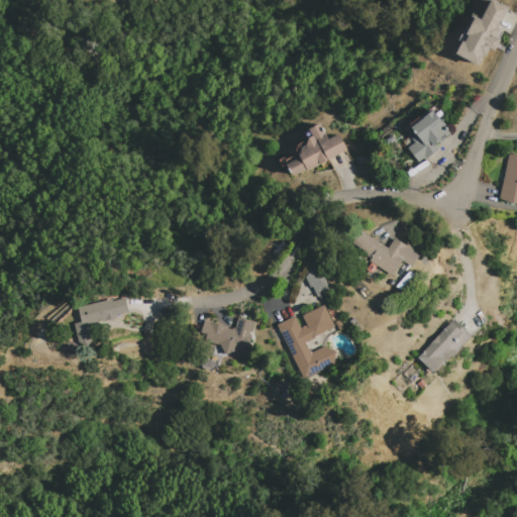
[(490,0),(492,0),(507,8),(498,27),(500,28),(496,36),(501,39),(494,53),(489,49),(485,58),(484,57),(480,65),(479,64),(478,66),(455,55),(462,40),(464,41),(468,35),(466,34),(476,16),(482,19),(490,0)]
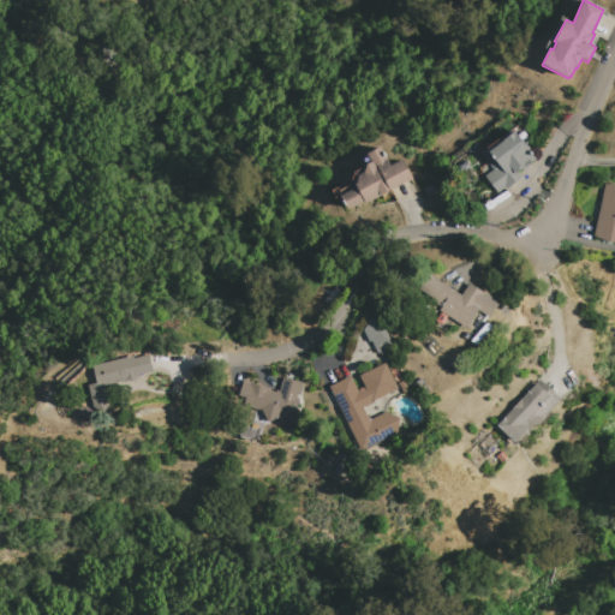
[(536,159),(527,165),(527,166),(518,173),(523,178),(507,190),(505,187),(496,193),(484,177),(494,169),(489,165),(491,163),(483,151),(513,127),(530,150),(536,159)]
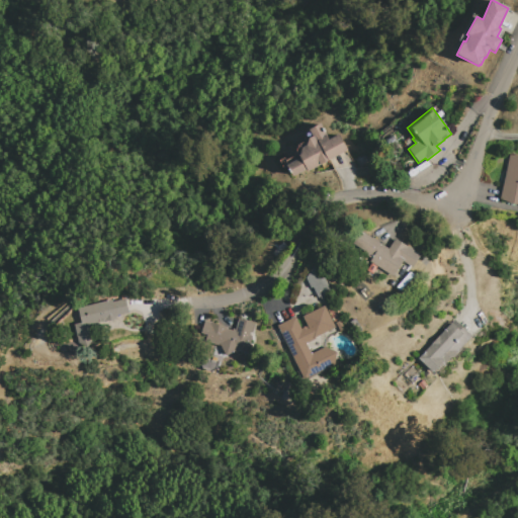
[(307,132),(321,123),(329,140),(339,134),(347,150),(294,178),(285,161),(295,156),(298,145),(304,143),(305,139),(307,138),(307,132)]
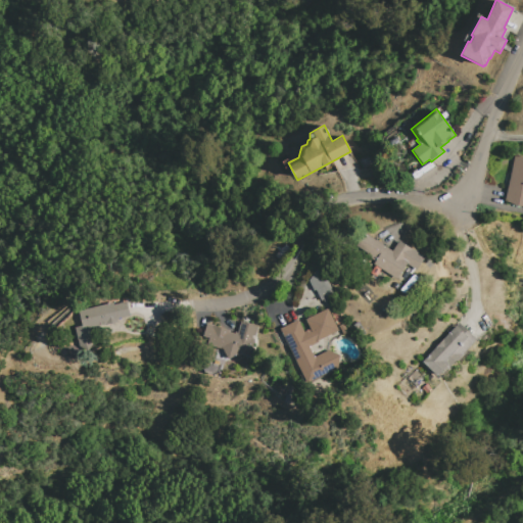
[(515,156),(522,157),(522,205),(505,202),(515,156)]
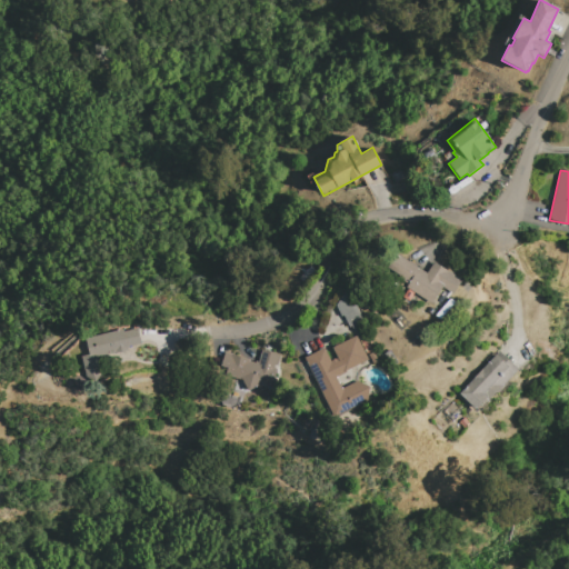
[(433,262),(461,280),(452,293),(442,287),(431,303),(413,293),(408,289),(383,273),(396,253),(409,262),(409,260),(417,266),(416,267),(426,273),(433,262)]
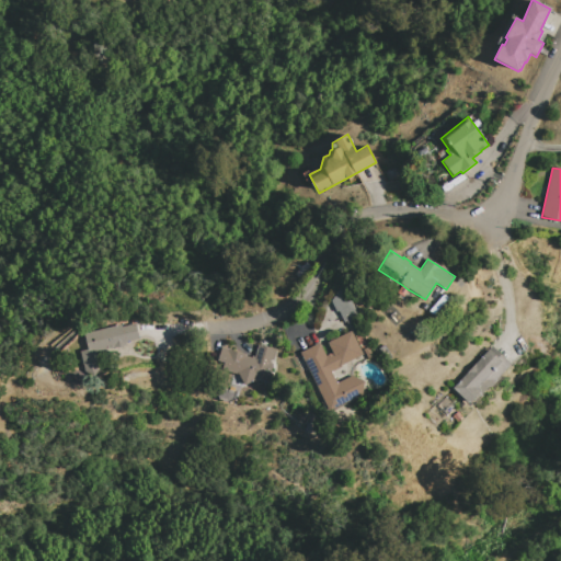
[(397,294),(402,285),(408,289),(403,297),(397,294)]
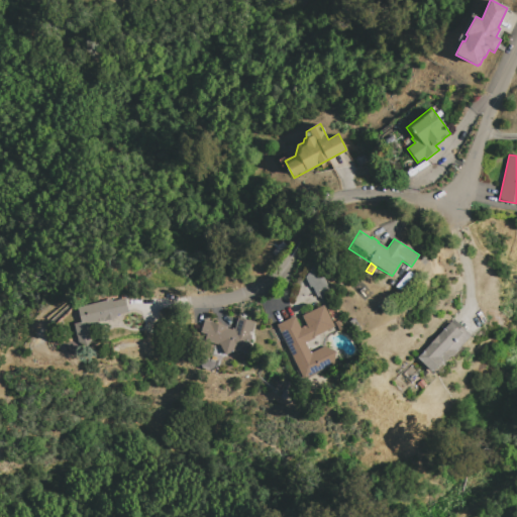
[(330,293),(318,267),(304,273),(316,300),(330,293)]
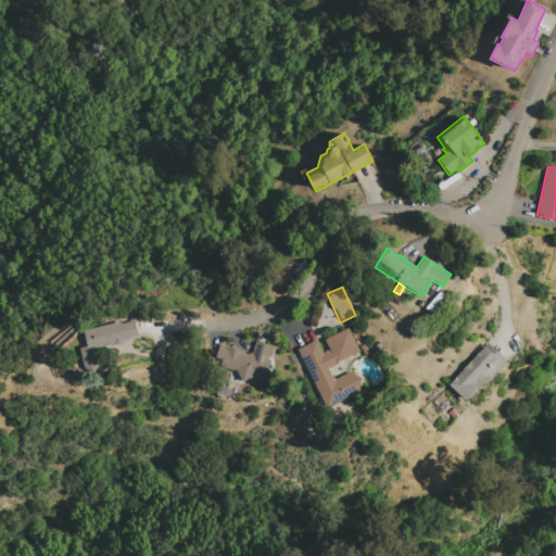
[(83,331),(119,321),(121,324),(135,320),(138,336),(124,339),(125,342),(96,350),(100,367),(85,371),(79,349),(87,346),(83,331)]
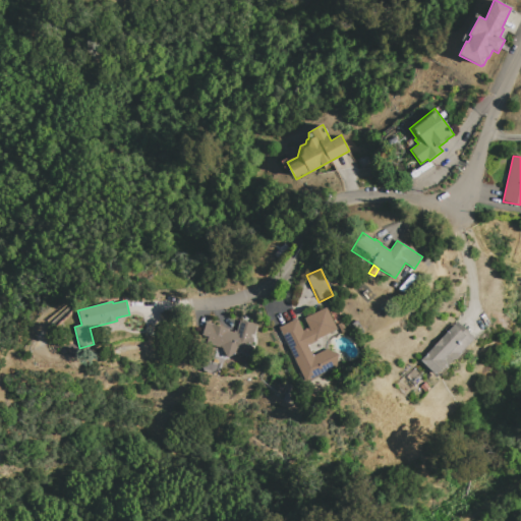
[(279,328),(297,319),(303,332),(305,329),(308,329),(303,319),(327,307),(337,329),(316,339),(317,341),(307,346),(312,355),(327,348),(338,354),(337,366),(306,382),(279,328)]
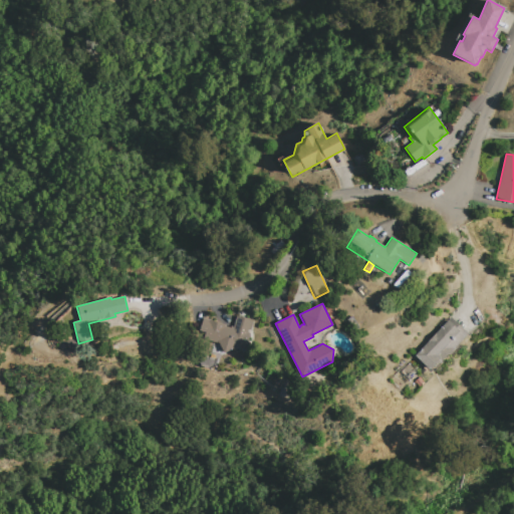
[(348,318),(352,315),(358,326),(354,328),(348,318)]
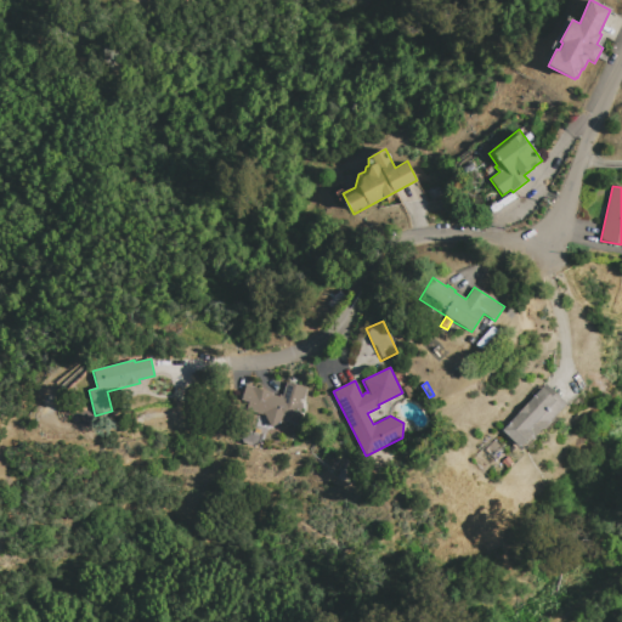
[(306,388),(304,400),(301,400),(300,405),(303,405),(298,424),(247,411),(248,402),(242,401),(246,385),(273,393),(273,395),(280,397),(280,395),(283,396),(287,383),(306,388)]
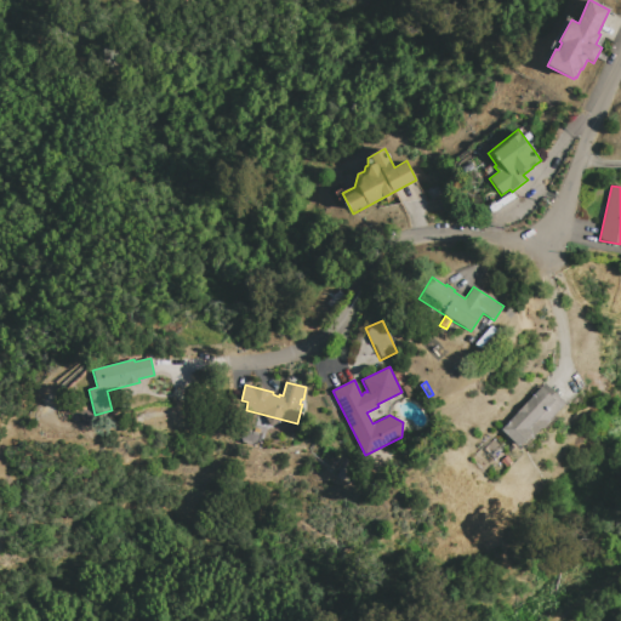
[(545,383),(565,403),(531,439),(529,437),(519,448),(502,432),(512,422),(510,421),(534,394),(531,392),(539,385),(541,387),(545,383)]
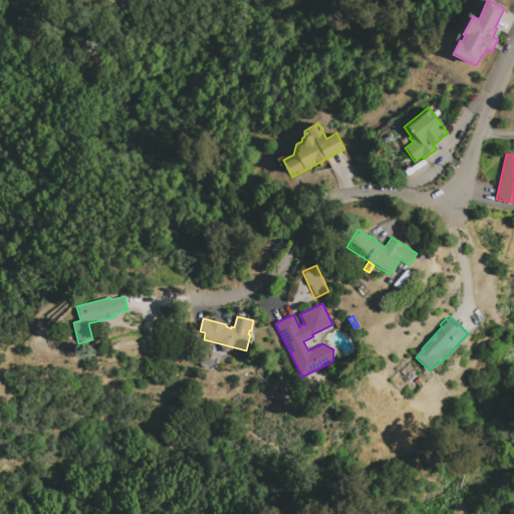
[(332,320),(337,318),(342,326),(337,328),(332,320)]
